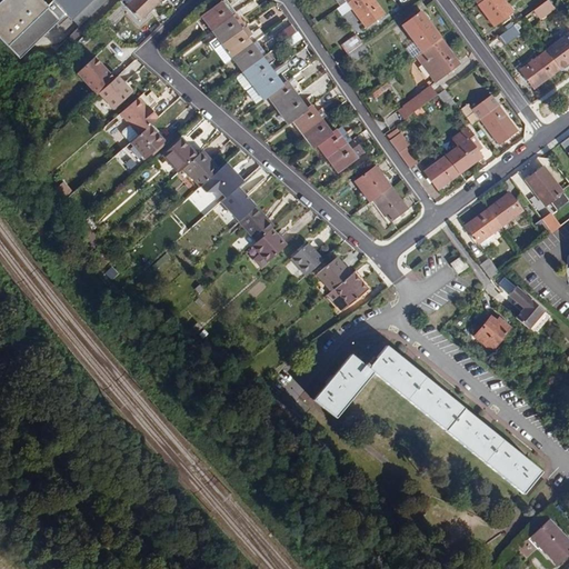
[(60,25),(62,22),(61,20),(63,17),(66,19),(68,17),(78,28),(106,0),(0,0),(0,40),(8,49),(9,48),(20,60),(59,22),(60,25)]
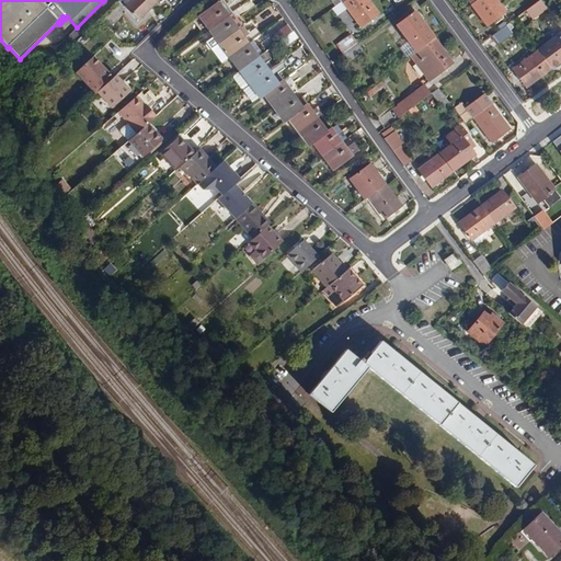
[(130,0),(123,8),(137,21),(158,0),(130,0)]
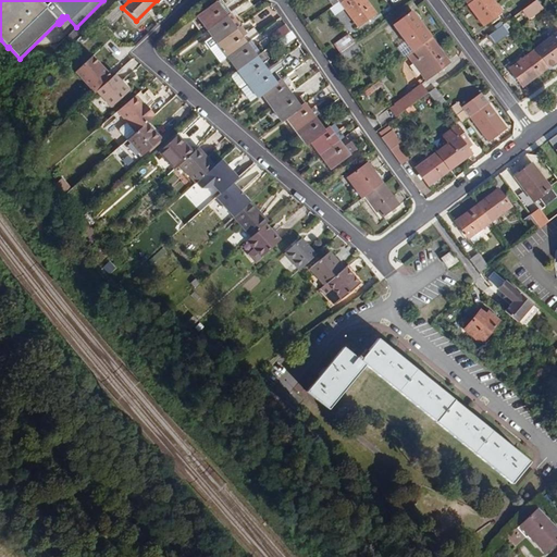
[(376,13),(367,0),(341,0),(339,1),(359,26),(376,13)]
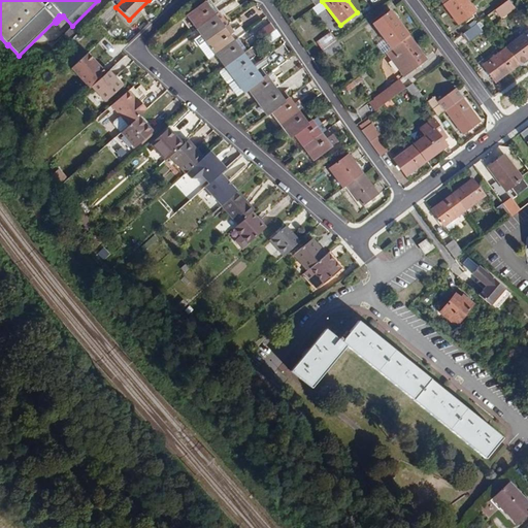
[(467,0),(448,0),(443,4),(458,24),(475,11),(467,0)]
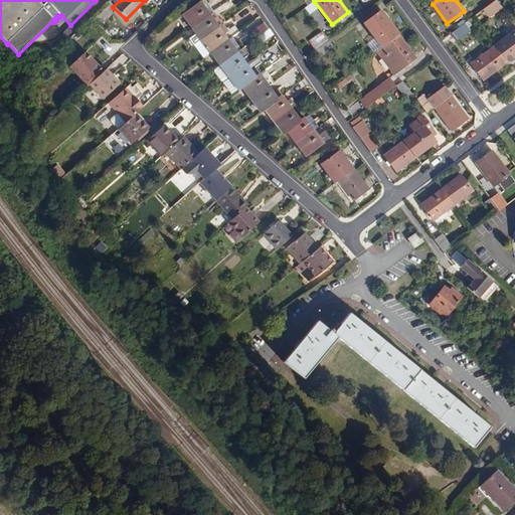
[(502,8),(496,0),(495,0),(480,11),(486,20),(502,8)]
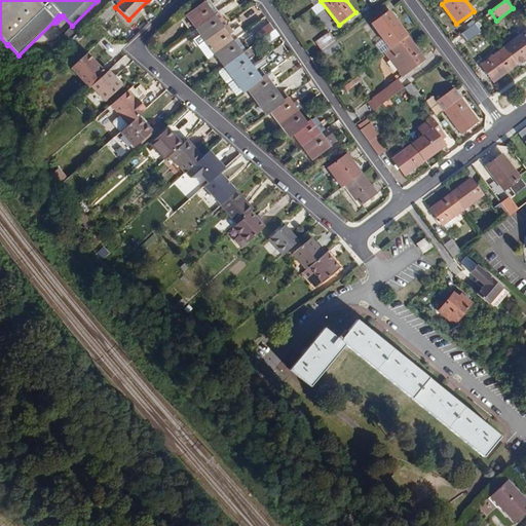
[(214,15),(204,1),(186,15),(195,29),(214,15)]
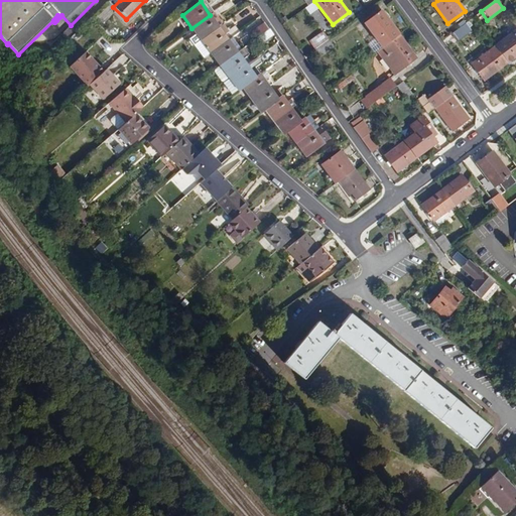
[(383,48),(399,36),(381,11),(365,23),(375,37),(383,48)]
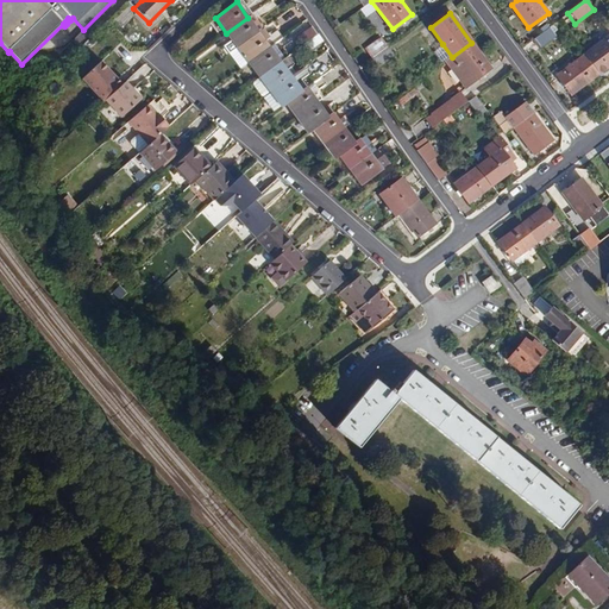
[(258,32),(248,18),(226,33),(237,48),(258,32)]
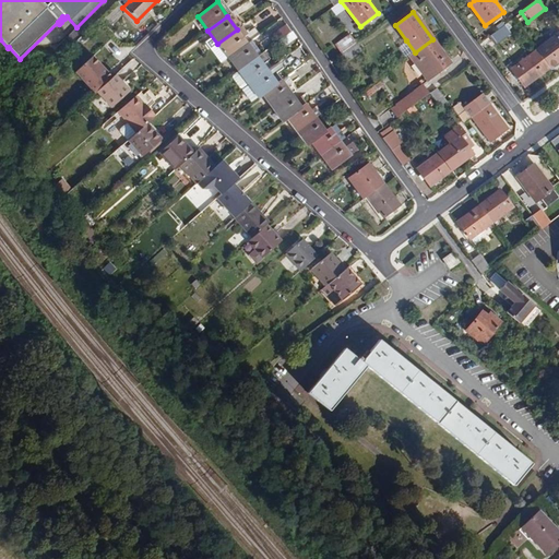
[(290,33),(286,24),(270,36),(275,44),(290,33)]
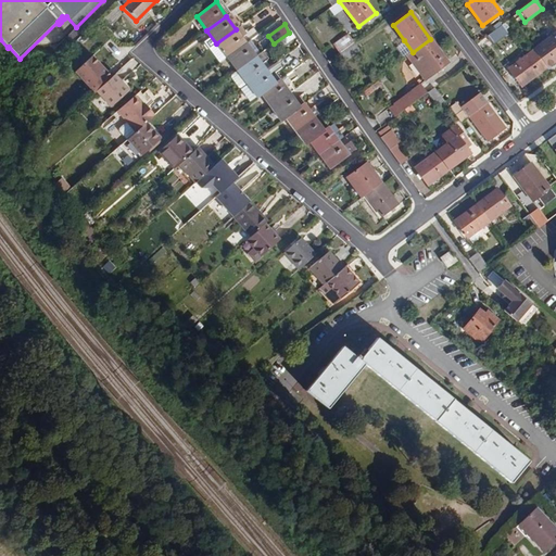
[(502,25),(489,35),(495,42),(507,34),(502,25)]
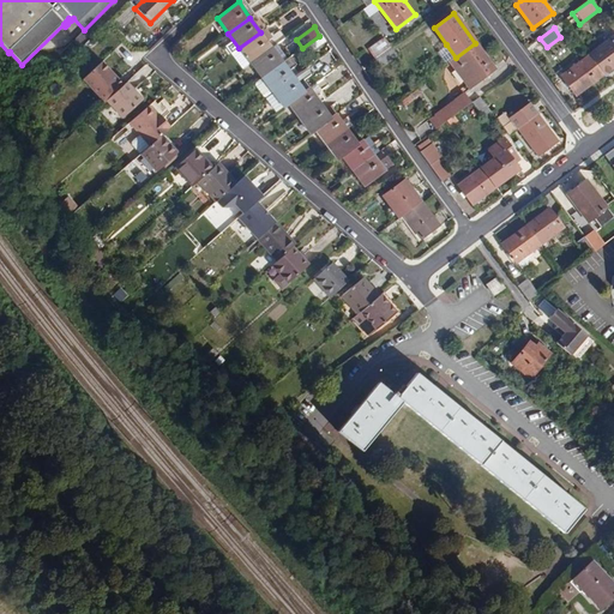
[(271,37),(265,29),(260,32),(239,48),(251,64),(272,48),(277,44),(286,37),(280,31),(271,37)]
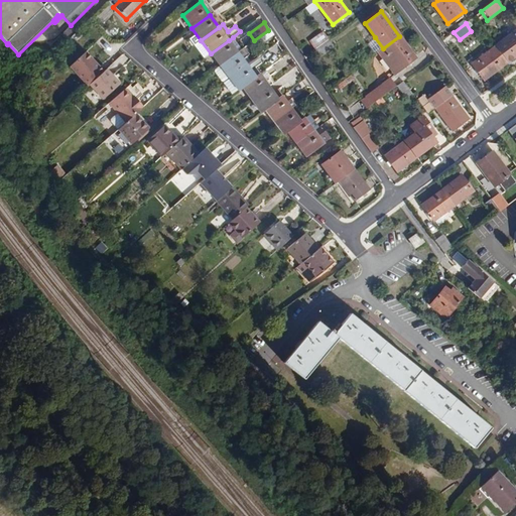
[(515,31),(495,46),(507,62),(515,56),(515,31)]
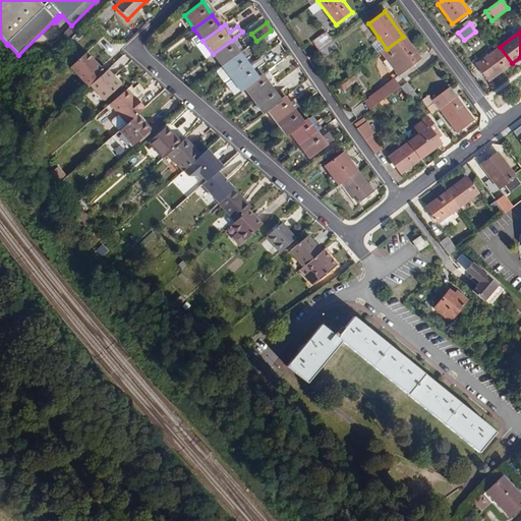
[(317,49),(332,40),(327,33),(312,42),(317,49)]
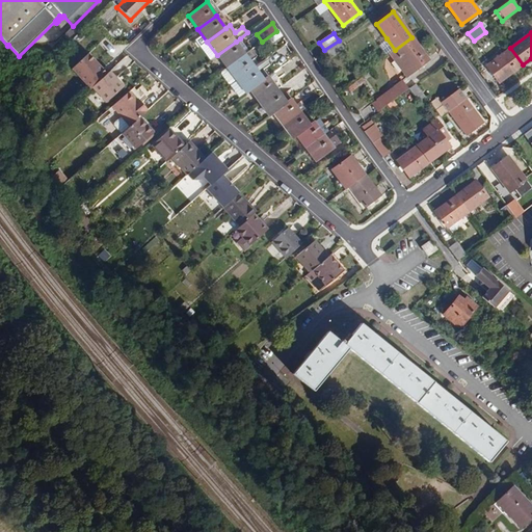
[(429,60),(411,37),(395,50),(390,54),(406,77),(429,60)]
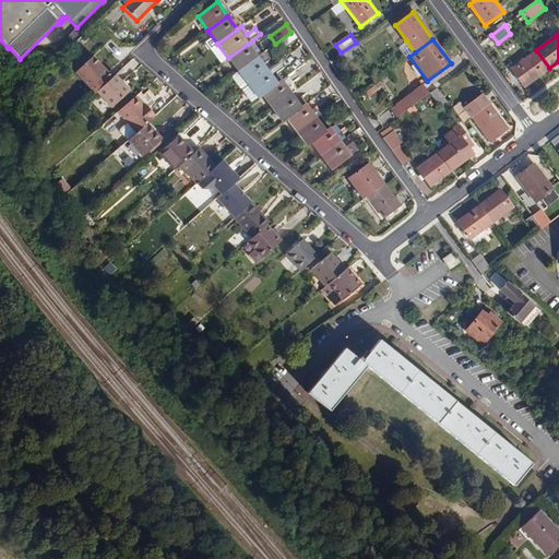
[(361,50),(356,43),(341,52),(337,56),(342,61),(345,59),(347,62),(361,50)]
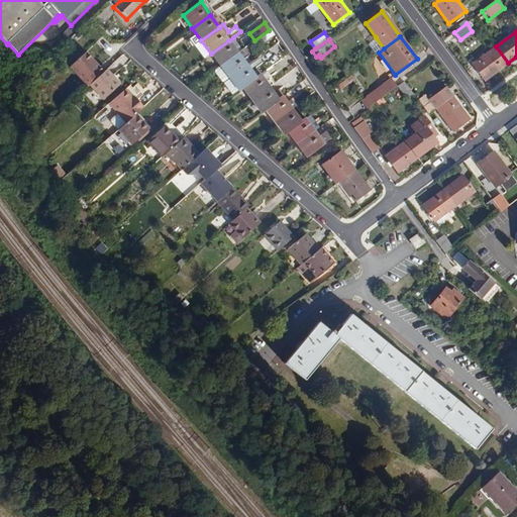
[(229,40),(211,54),(220,66),(238,53),(229,40)]
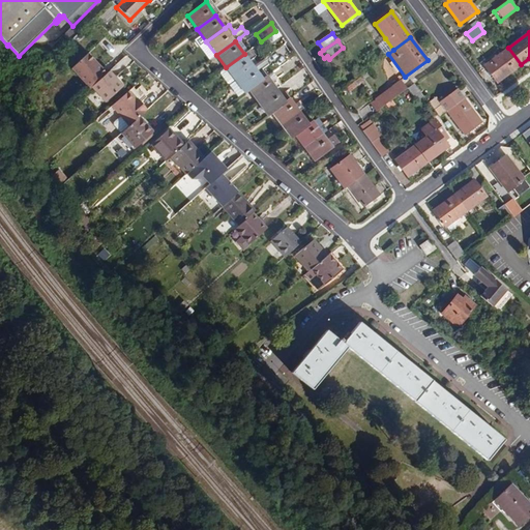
[(497,83),(521,64),(508,48),(484,65),(497,83)]
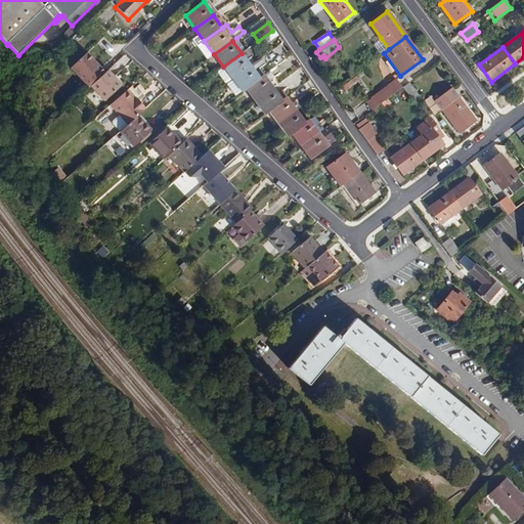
[(248,48),(245,50),(242,53),(223,67),(232,80),(251,66),(247,60),(253,55),(248,48)]
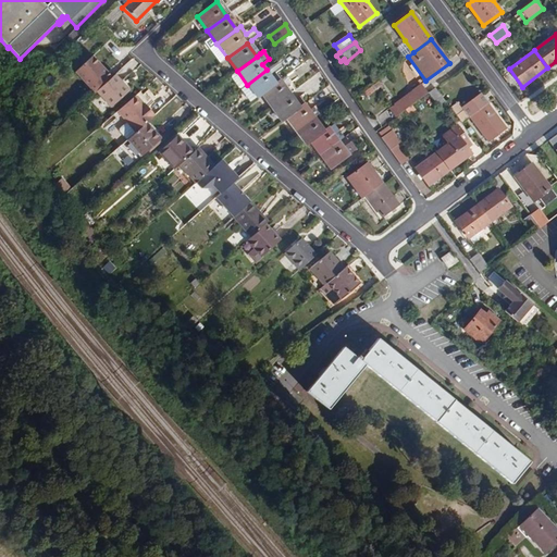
[(91,57),(74,73),(94,94),(96,93),(111,78),(91,57)]
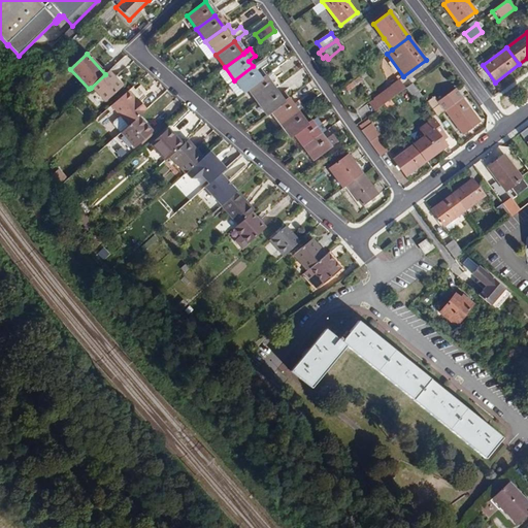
[(263,59),(253,66),(234,80),(243,93),(248,90),(262,78),(257,72),(262,69),(267,65),(263,59)]
